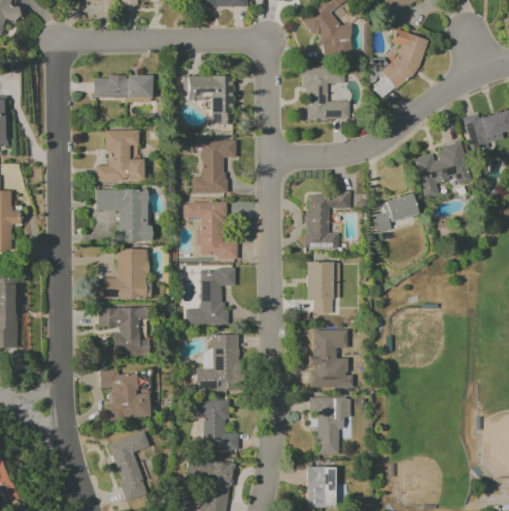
[(0,0),(0,34),(0,35),(5,18),(17,22),(21,6),(11,4),(12,0),(0,0)]
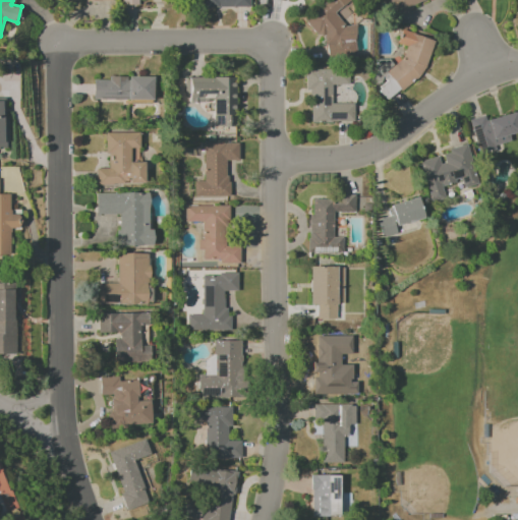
[(328,58),(359,55),(356,24),(346,25),(346,19),(354,13),(345,0),(330,0),(306,17),(319,35),(326,34),(328,58)]
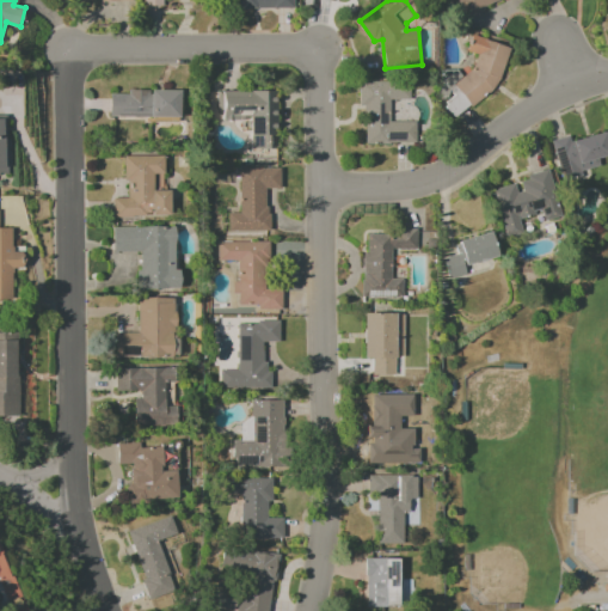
[(461,0),(466,12),(498,0),(461,0)]
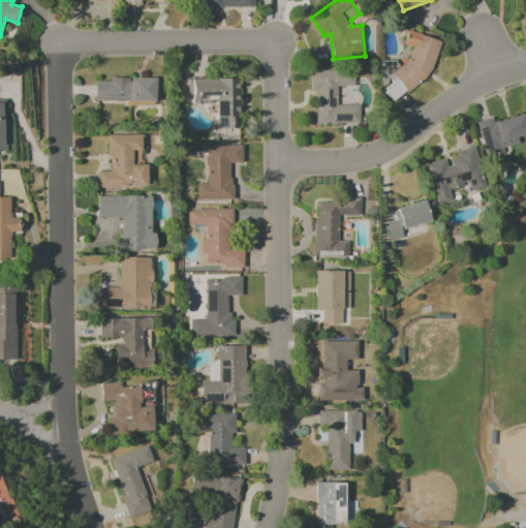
[(431,74),(442,40),(435,38),(435,33),(426,30),(422,33),(410,29),(405,43),(414,47),(410,59),(402,65),(397,60),(383,59),(383,79),(394,83),(389,87),(389,91),(395,100),(408,91),(409,91),(431,74)]
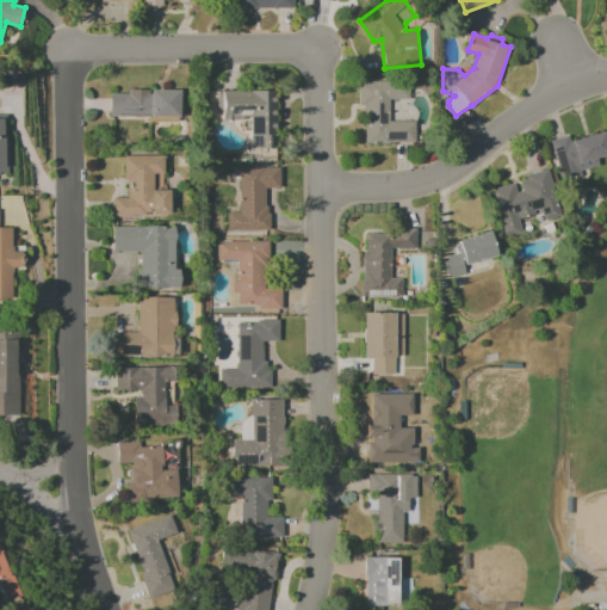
[(410,80),(360,81),(360,105),(366,105),(366,142),(417,141),(417,119),(391,121),(391,98),(412,98),(410,80)]
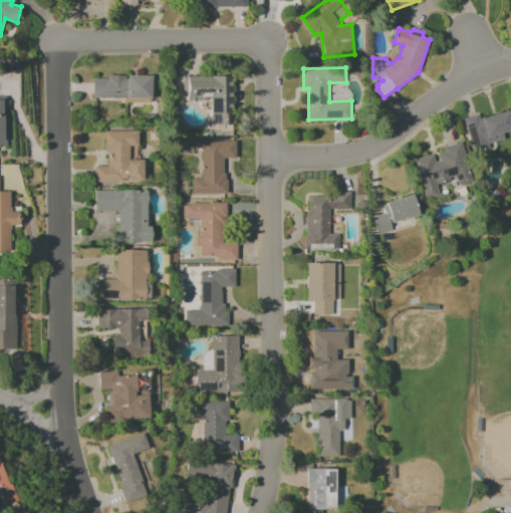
[(93,96),(153,98),(153,76),(94,74),(93,96)]
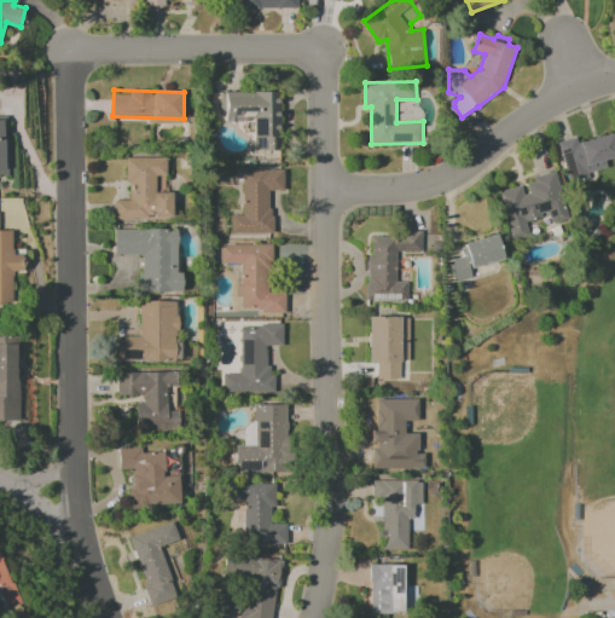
[(256,150),(282,150),(282,91),(228,91),(228,121),(244,121),(244,116),(256,116),(256,150)]
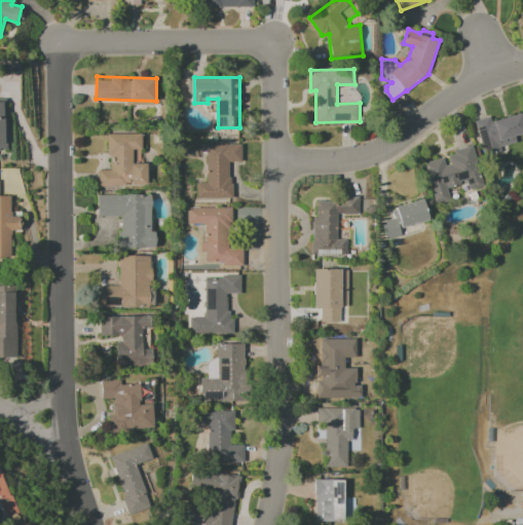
[(0,148),(8,148),(6,99),(0,98),(0,148)]
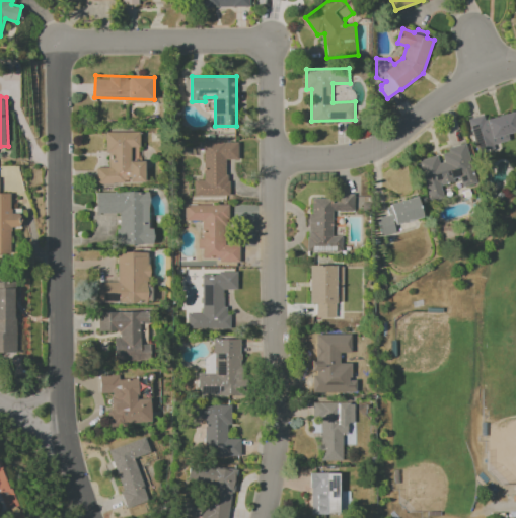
[(469,119),(480,153),(496,148),(495,144),(511,140),(509,134),(515,131),(515,115),(514,111),(486,119),(485,114),(469,119)]
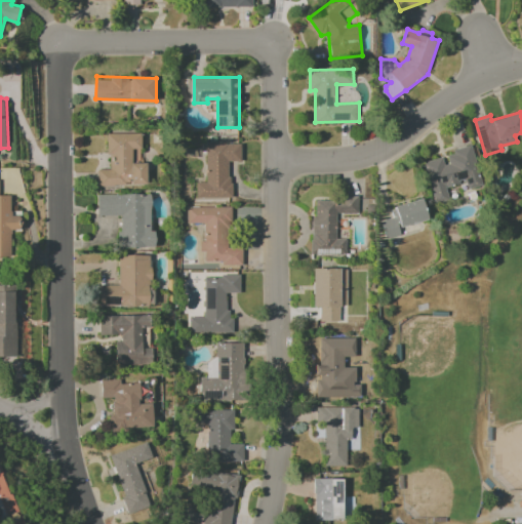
[(142,132),(108,133),(109,155),(112,155),(112,168),(99,169),(99,185),(148,185),(148,161),(142,161),(142,132)]
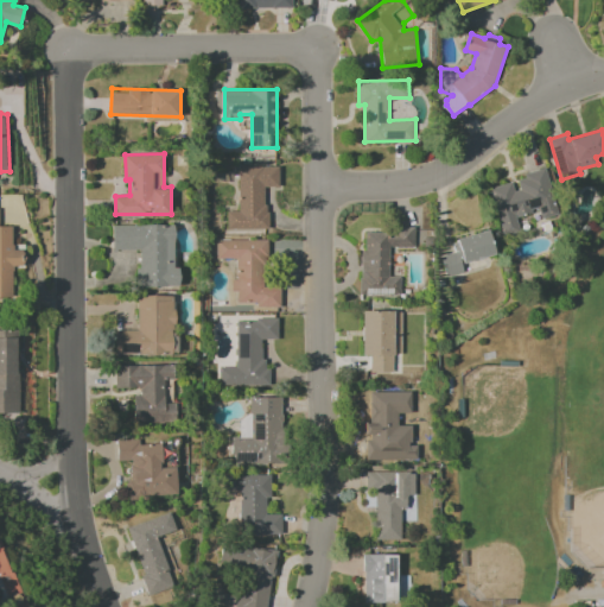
[(240,166),(240,210),(229,210),(229,229),(268,228),(267,187),(280,187),(280,165),(240,166)]
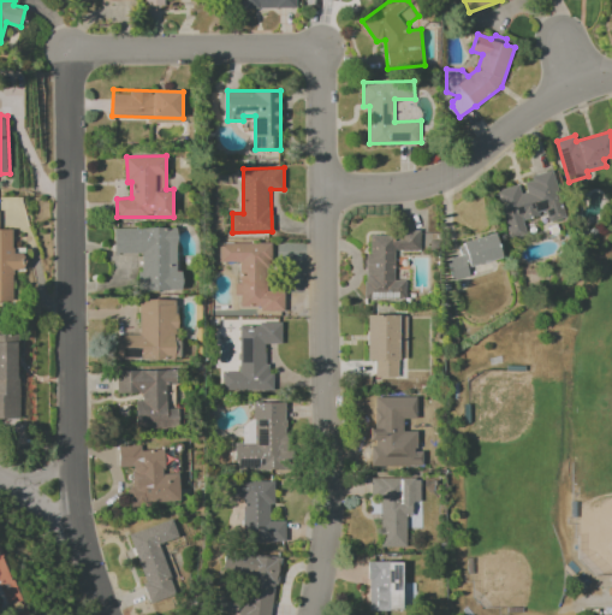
[(499,189),(511,237),(528,232),(524,218),(547,212),(550,222),(568,217),(556,170),(522,178),(522,183),(499,189)]
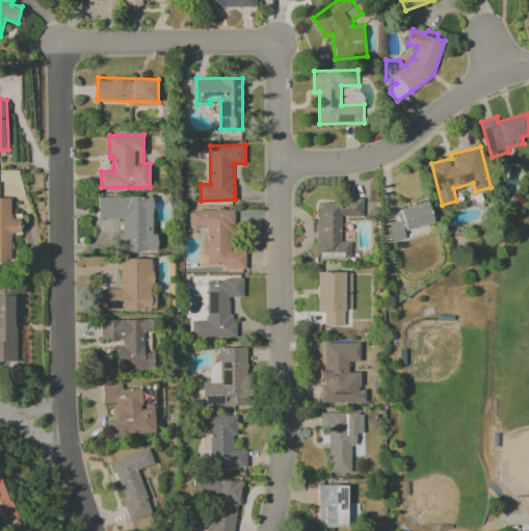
[(153,195),(100,196),(101,218),(123,217),(123,250),(159,250),(158,234),(154,234),(153,195)]
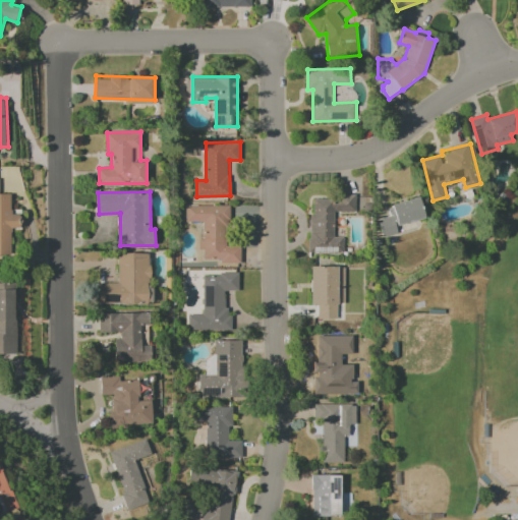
[(0,253),(12,254),(12,228),(22,228),(22,214),(11,214),(11,193),(0,192),(0,253)]
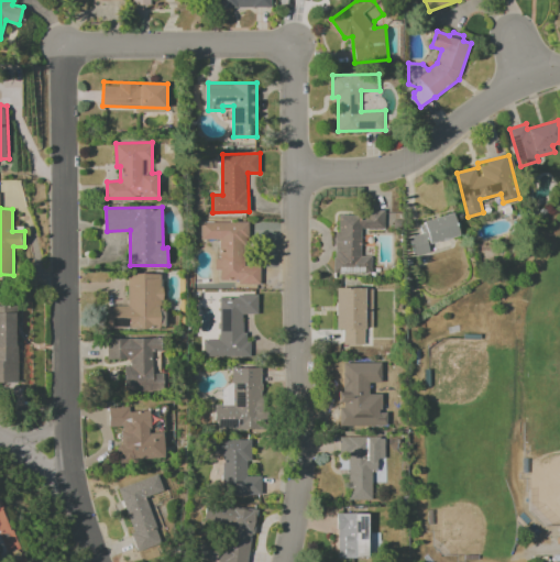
[(373,273),(373,255),(362,255),(362,229),(385,229),(385,209),(368,209),(368,215),(337,215),(337,273),(373,273)]
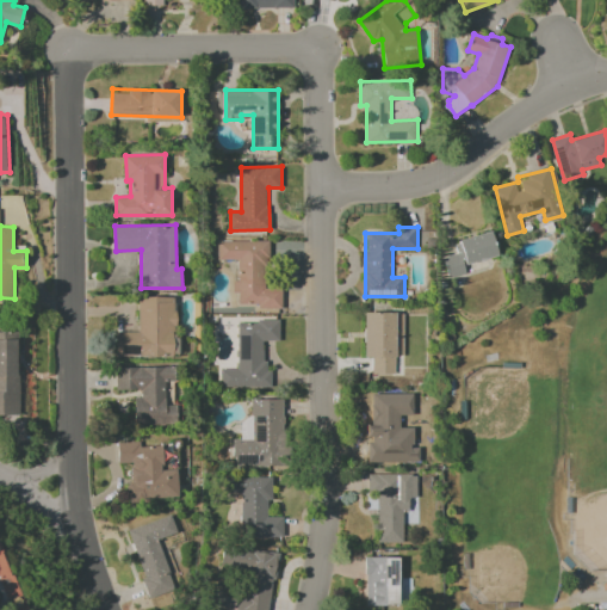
[(459,238),(462,251),(445,256),(448,277),(468,272),(465,263),(499,256),(493,230),(459,238)]
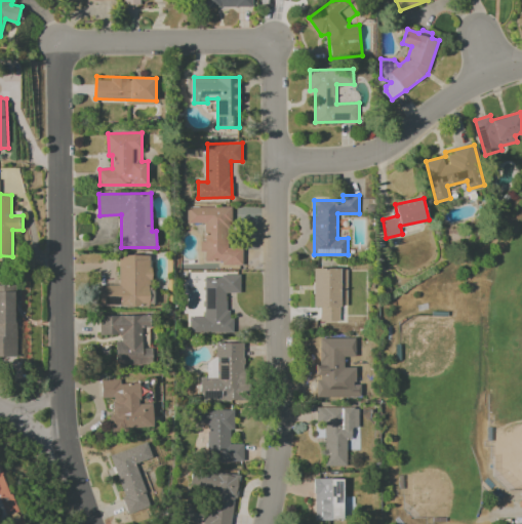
[(231,206),(189,206),(189,223),(205,223),(205,241),(202,241),(202,251),(206,251),(206,263),(243,263),(243,247),(231,247),(231,206)]
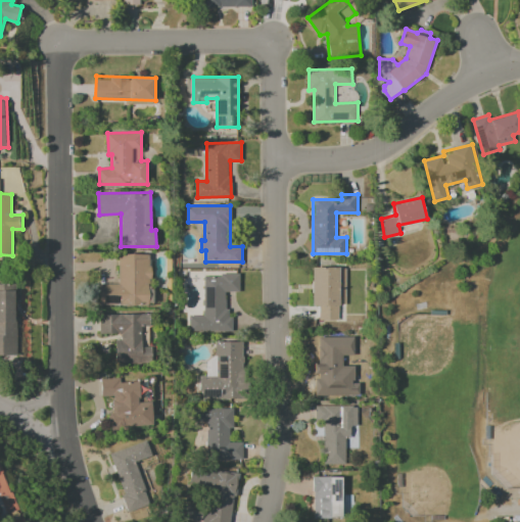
[(150,304),(150,253),(120,253),(121,283),(100,283),(101,304),(150,304)]
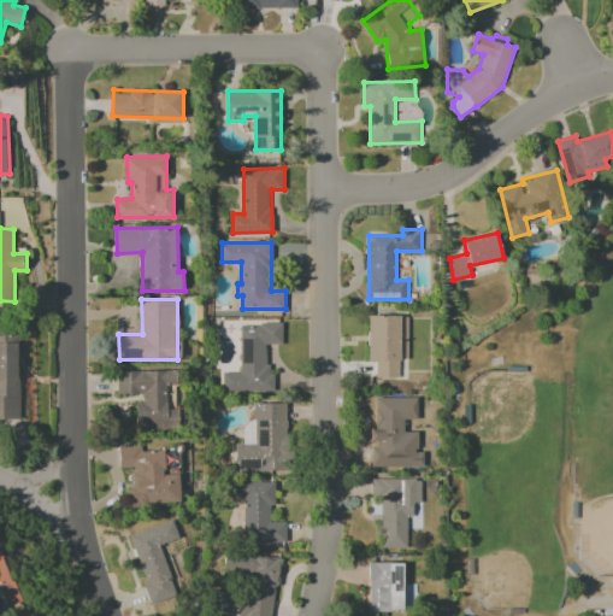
[(401,358),(408,358),(410,316),(369,315),(367,361),(377,361),(377,377),(400,377),(401,358)]
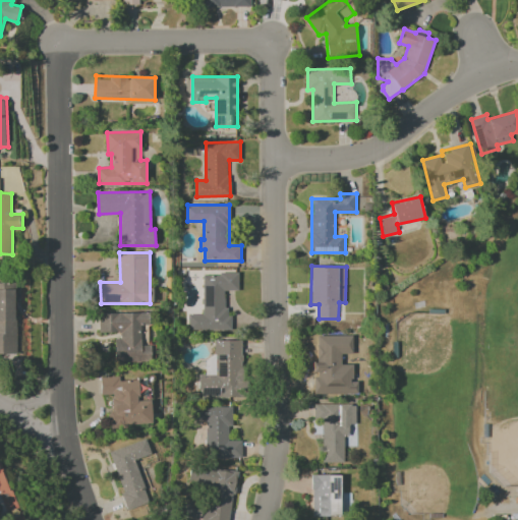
[(189,330),(233,330),(233,314),(226,314),(226,290),(239,290),(239,273),(204,273),(204,313),(189,313),(189,330)]
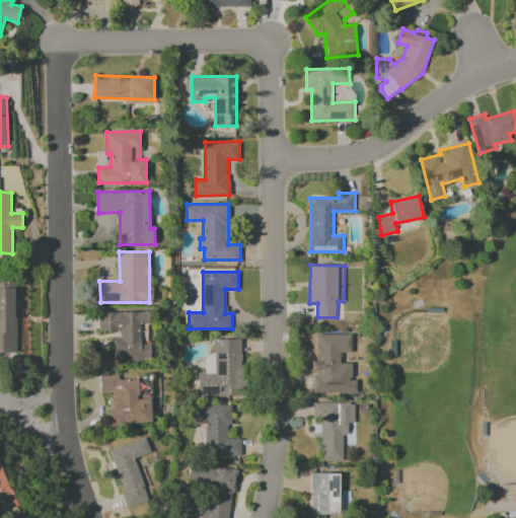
[(0,351),(18,352),(16,281),(0,281),(0,351)]
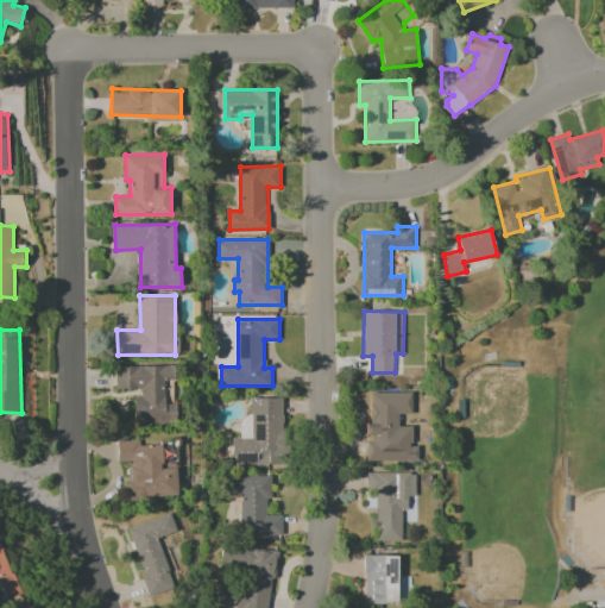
[(117,390),(136,390),(136,421),(177,422),(177,402),(165,402),(166,378),(174,378),(175,365),(117,365),(117,390)]
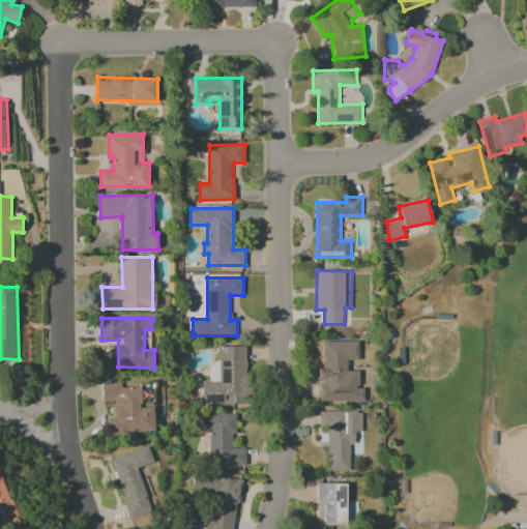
[(359,340),(319,341),(321,400),(344,399),(343,355),(359,355),(359,340)]
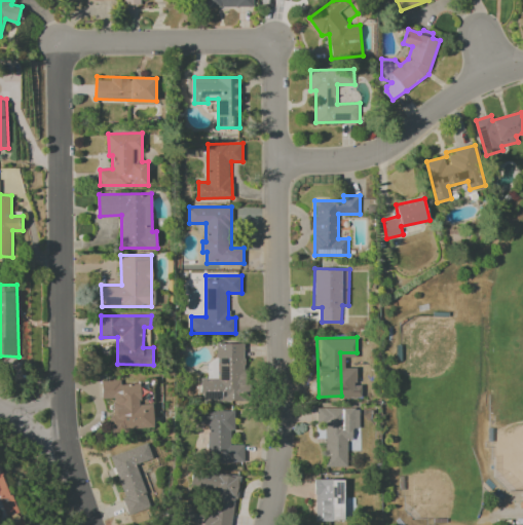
[(247,400),(246,342),(218,343),(218,360),(209,360),(209,377),(202,377),(202,401),(247,400)]
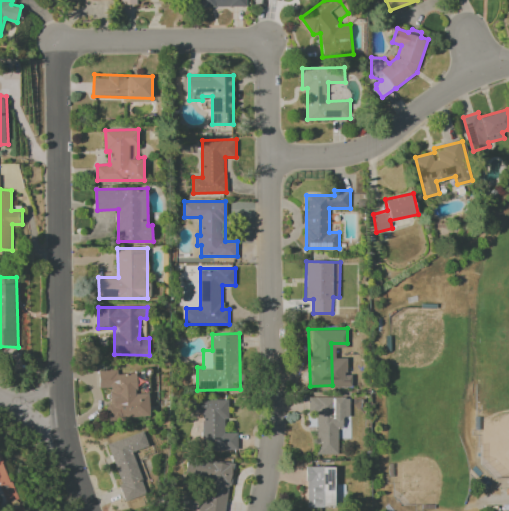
[(150,416),(149,393),(138,393),(137,373),(118,373),(118,370),(100,370),(100,387),(112,387),(112,404),(107,404),(107,417),(150,416)]
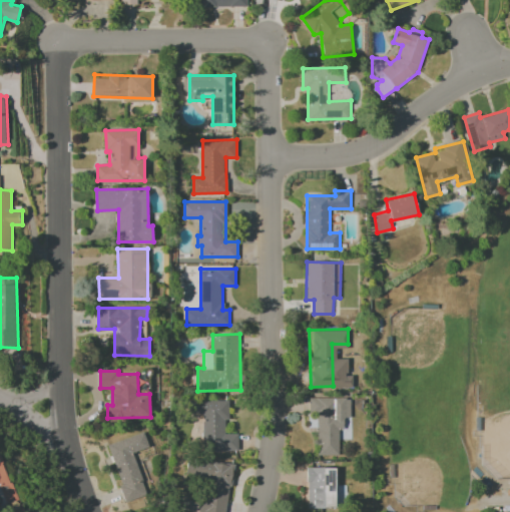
[(340,455),(340,428),(346,428),(346,416),(352,416),(352,397),(311,398),(311,414),(319,414),(319,455),(340,455)]
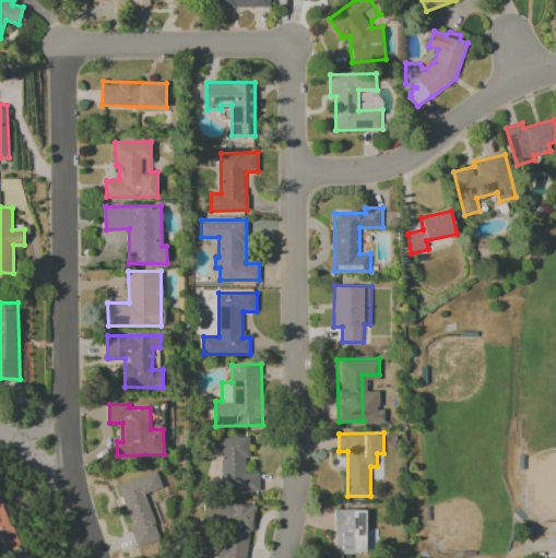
[(209,436),(209,451),(223,451),(222,489),(260,490),(261,472),(249,472),(249,436),(209,436)]
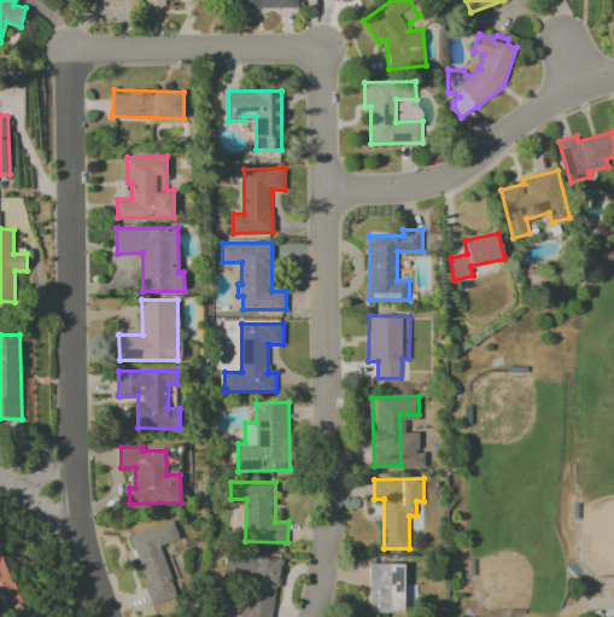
[(130,535),(153,604),(181,595),(164,543),(180,539),(174,521),(130,535)]
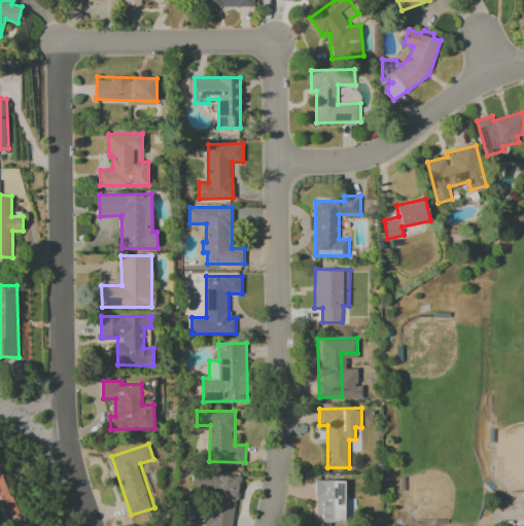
[(217,525),(235,525),(241,476),(197,470),(195,488),(213,490),(211,509),(181,505),(180,522),(217,525)]
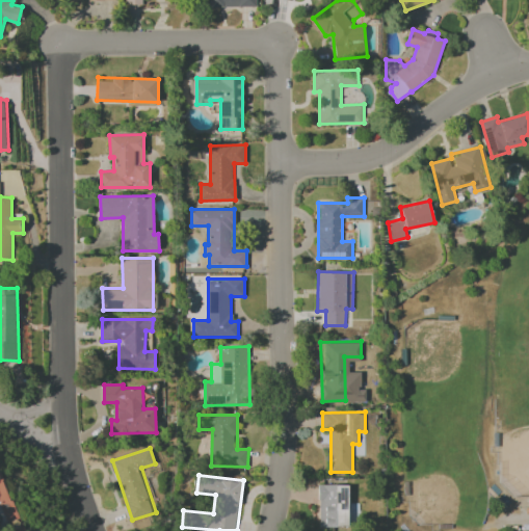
[(350,484),(320,484),(320,526),(350,526),(350,484)]
